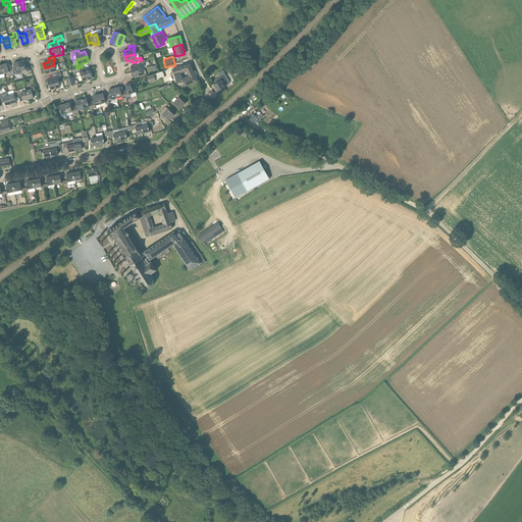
[(31,72),(30,70),(29,64),(25,65),(23,60),(18,62),(21,70),(22,74),(31,72)]
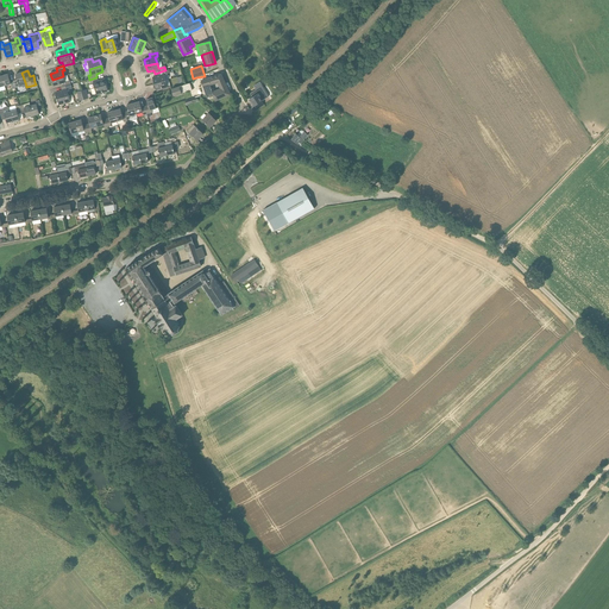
[(155,83),(165,81),(164,75),(167,74),(165,70),(164,70),(158,73),(159,76),(152,77),(155,83)]
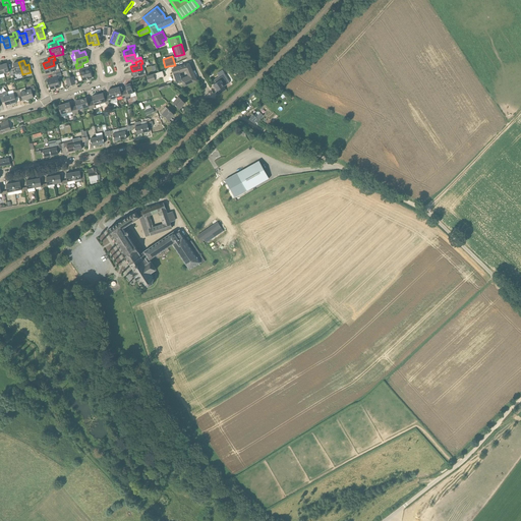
[(228,65),(231,69),(236,65),(233,61),(230,63),(228,65)]
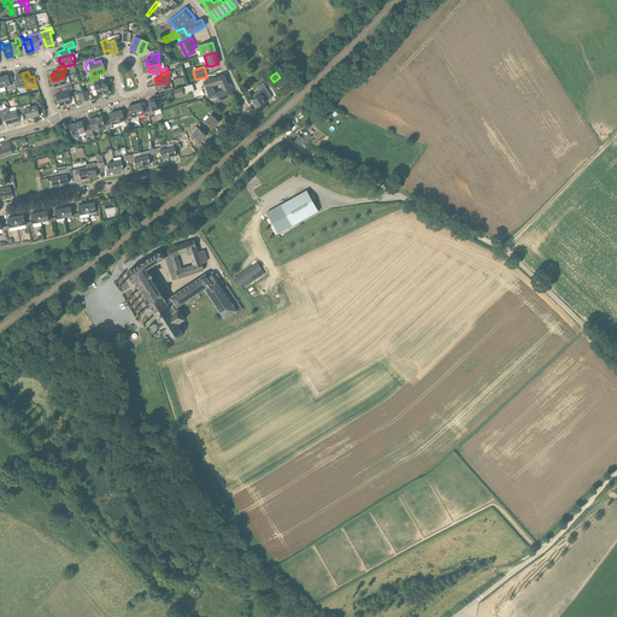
[(18,86),(25,83),(22,74),(16,75),(17,81),(15,82),(16,89),(19,88),(18,86)]
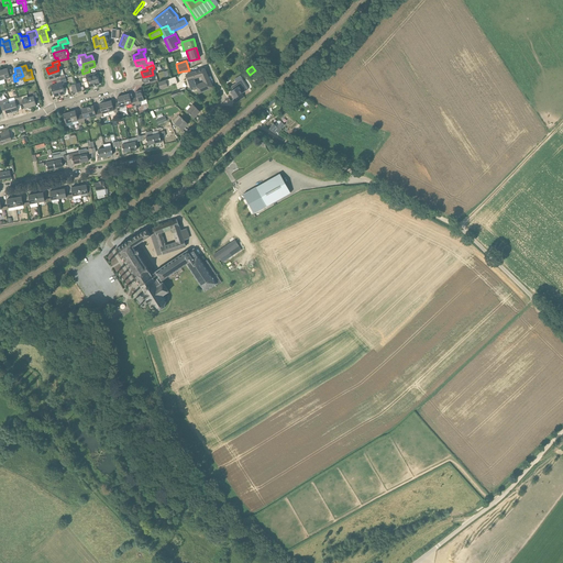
[(14,81),(13,75),(10,76),(8,68),(2,70),(4,79),(10,78),(11,83),(14,81)]
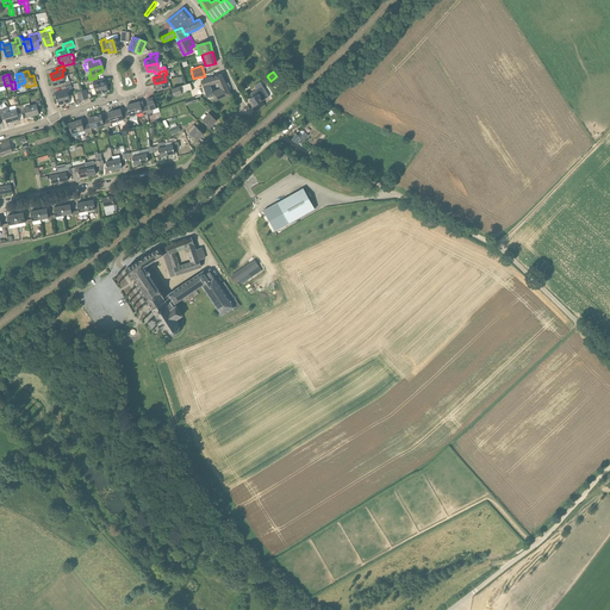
[(207,99),(213,97),(216,101),(225,98),(230,94),(222,75),(201,81),(207,99)]
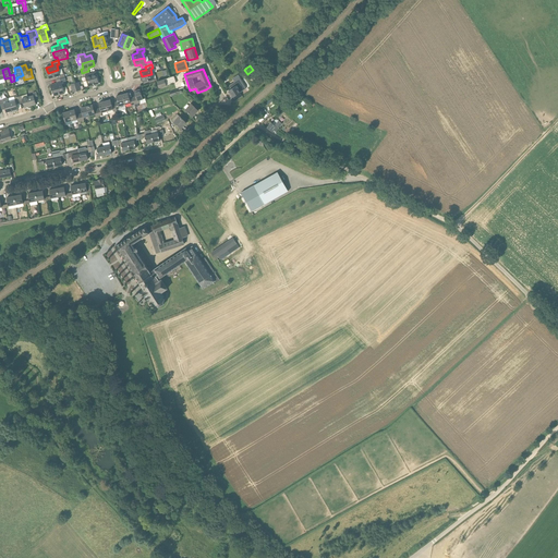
[(65,77),(63,72),(59,74),(58,70),(48,73),(49,79),(55,76),(56,80),(65,77)]
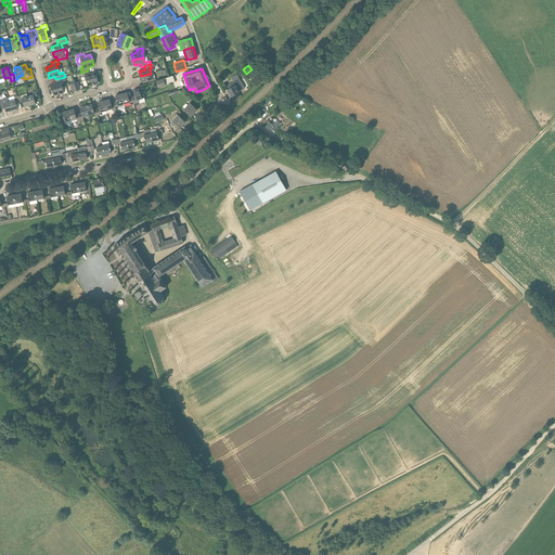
[(97,77),(95,72),(89,74),(88,71),(81,73),(82,76),(85,75),(87,80),(97,77)]
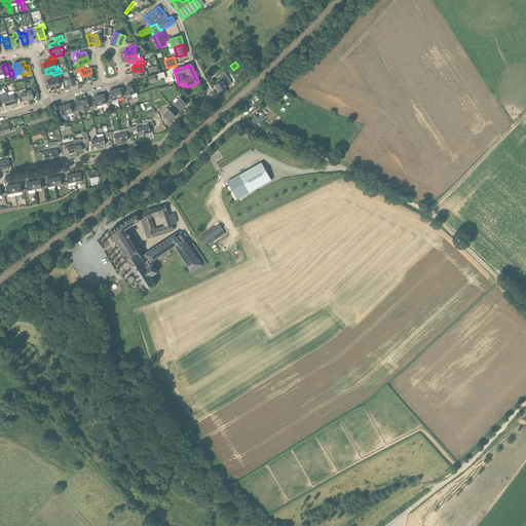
[(148,77),(147,73),(146,69),(143,70),(134,72),(135,78),(141,76),(141,79),(148,77)]
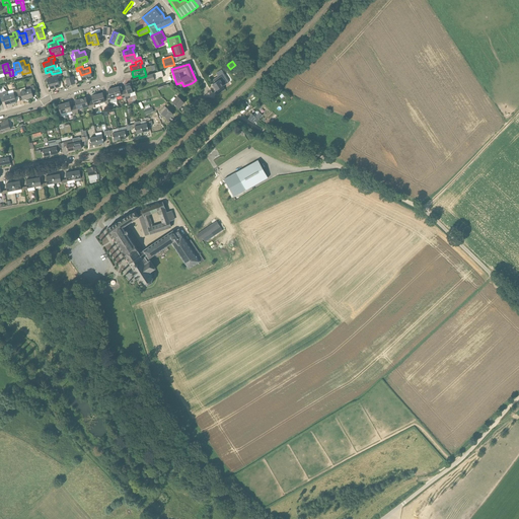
[(161,71),(153,74),(154,80),(163,77),(161,71)]
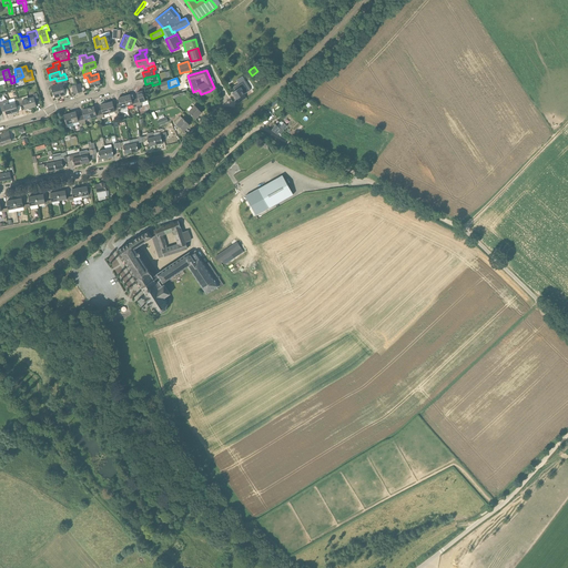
[(64,89),(62,84),(68,82),(67,79),(57,81),(58,84),(52,87),(53,92),(64,89)]
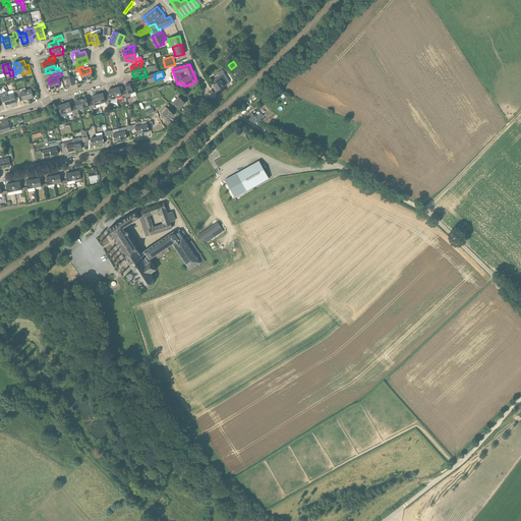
[(155,80),(154,74),(147,76),(149,82),(155,80)]
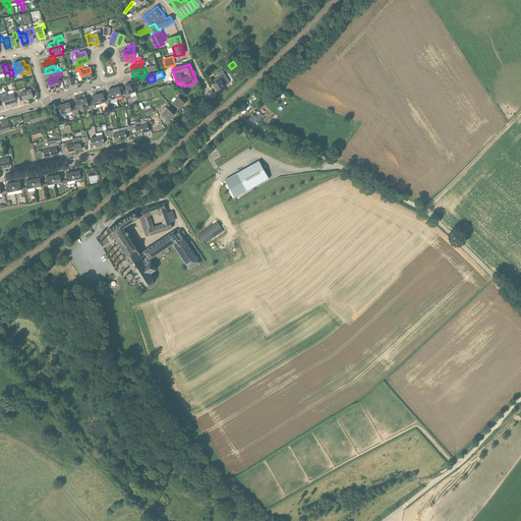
[(217,83),(214,85),(217,91),(229,83),(223,74),(214,79),(217,83)]
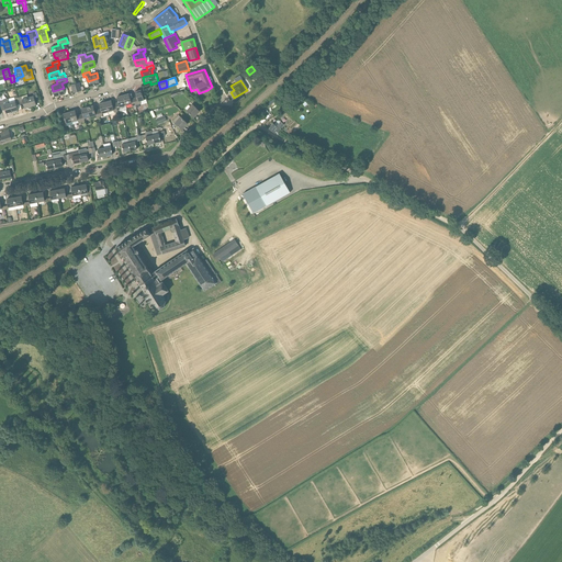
[(144,100),(142,90),(135,92),(136,98),(134,98),(135,105),(138,104),(141,104),(141,101),(144,100)]
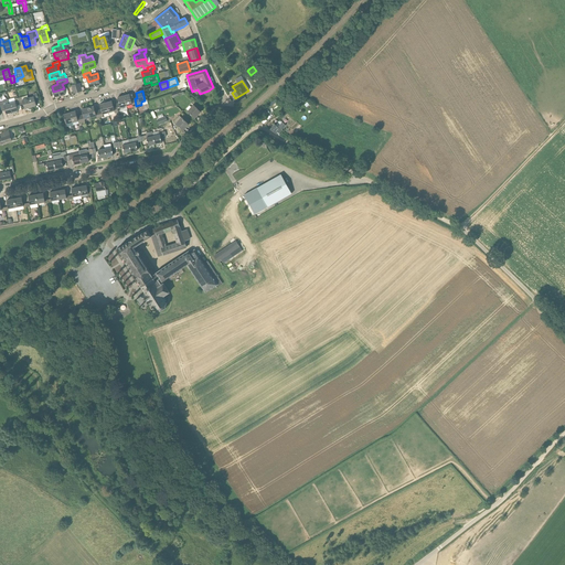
[(31,107),(36,106),(35,100),(39,99),(36,93),(33,94),(34,96),(29,98),(31,107)]
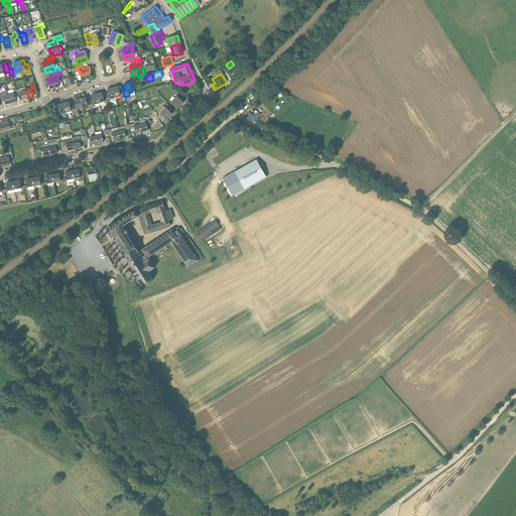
[(124,97),(123,90),(120,91),(118,86),(113,88),(115,97),(121,95),(121,98),(124,97)]
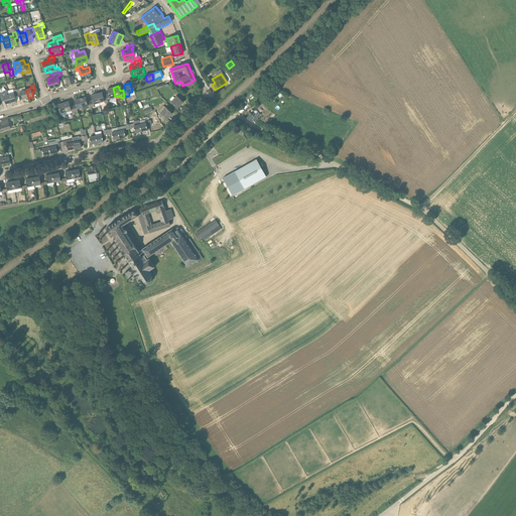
[(110,98),(115,97),(113,88),(107,89),(109,94),(106,95),(106,97),(108,102),(111,101),(110,98)]
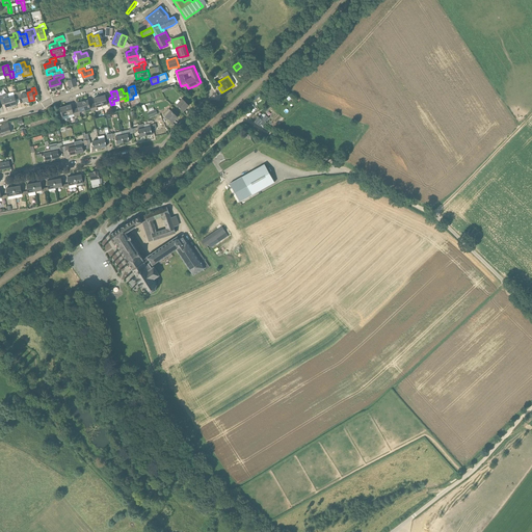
[(29,101),(27,92),(21,94),(21,91),(18,92),(19,99),(22,98),(24,103),(29,101)]
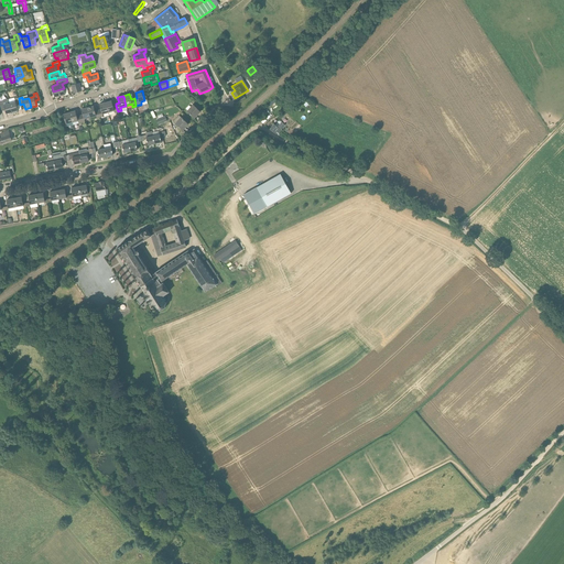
[(17,106),(20,105),(19,98),(12,99),(9,100),(10,104),(12,112),(18,111),(17,106)]
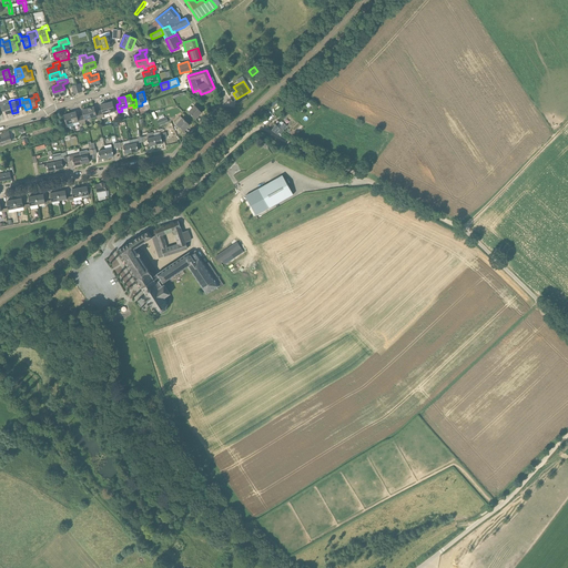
[(10,104),(9,101),(9,100),(8,100),(3,101),(0,102),(0,105),(1,111),(4,110),(7,115),(12,113),(10,104)]
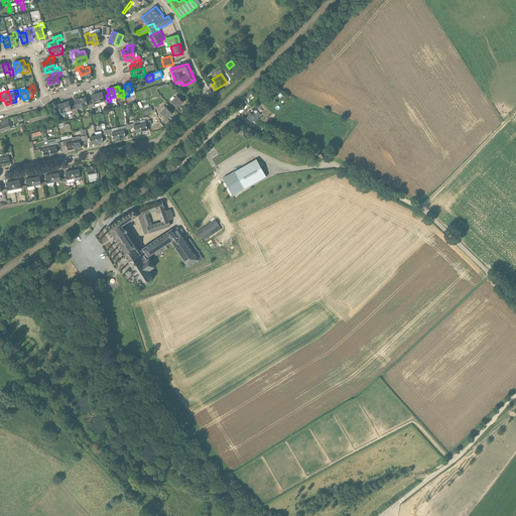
[(108,102),(106,97),(104,97),(102,92),(97,94),(99,103),(105,102),(105,104),(108,103),(108,102)]
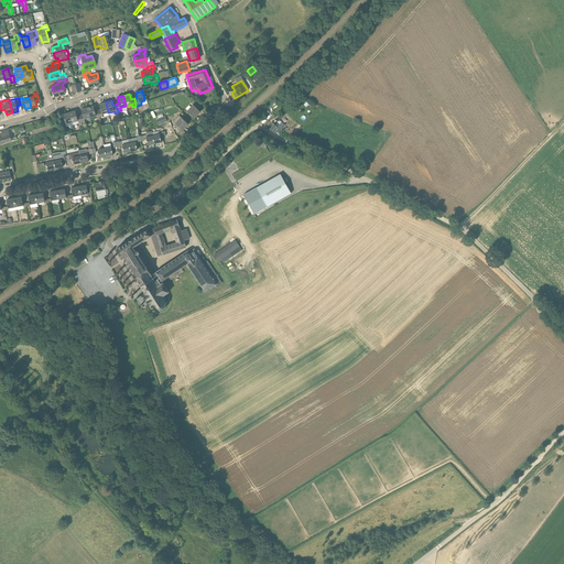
[(102,115),(108,112),(106,102),(99,104),(101,109),(98,110),(100,118),(104,117),(102,115)]
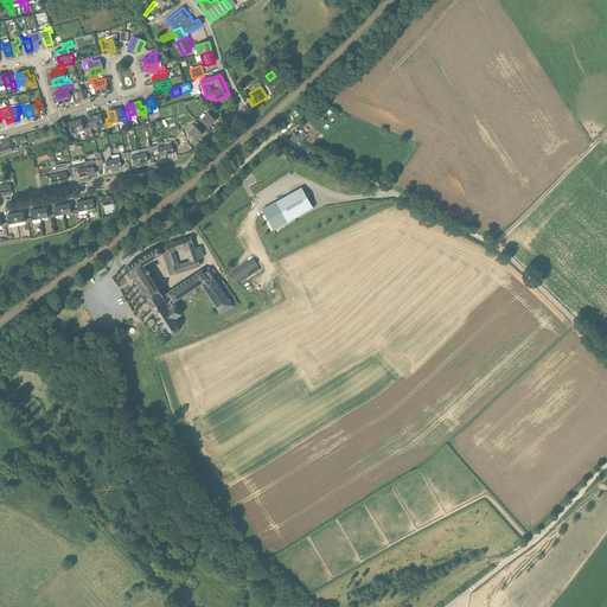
[(216,120),(211,116),(212,116),(209,113),(202,120),(209,127),(216,120)]
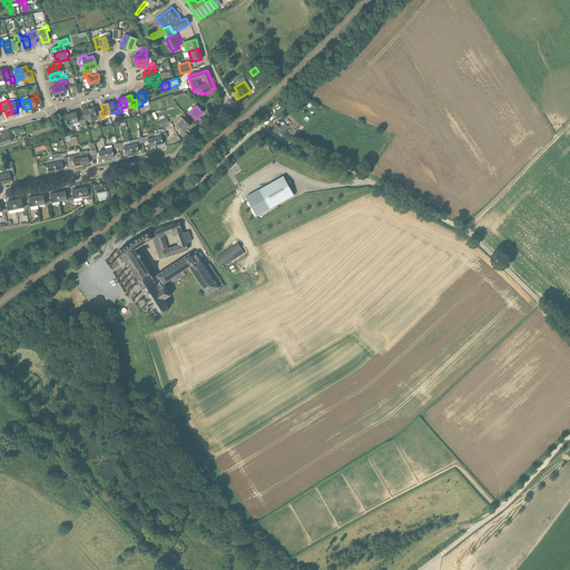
[(101,119),(99,111),(96,112),(95,107),(89,108),(91,119),(97,117),(98,119),(101,119)]
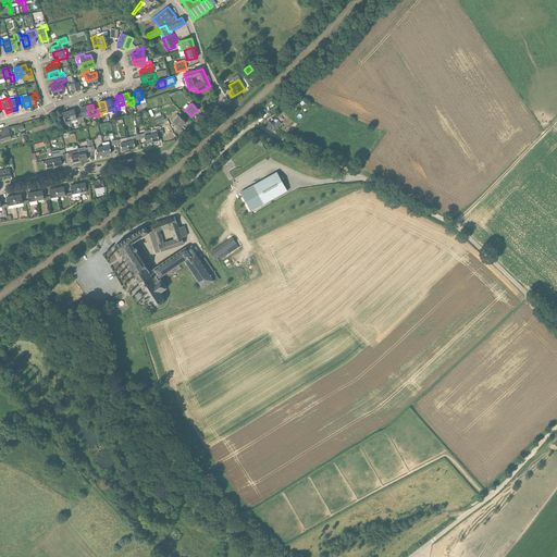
[(84,118),(89,116),(87,106),(81,108),(82,113),(79,114),(81,121),(84,120),(84,118)]
